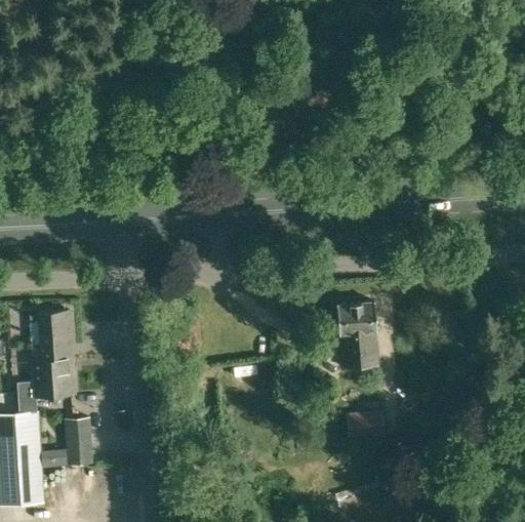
[(340,334),(374,331),(376,331),(374,302),(336,305),(338,334),(340,334)]
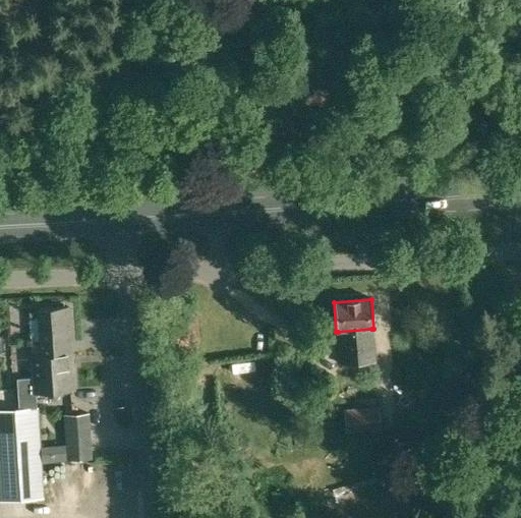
[(30,346),(31,358),(33,379),(16,380),(17,399),(36,398),(36,393),(73,391),(68,308),(38,310),(40,345),(30,346)]
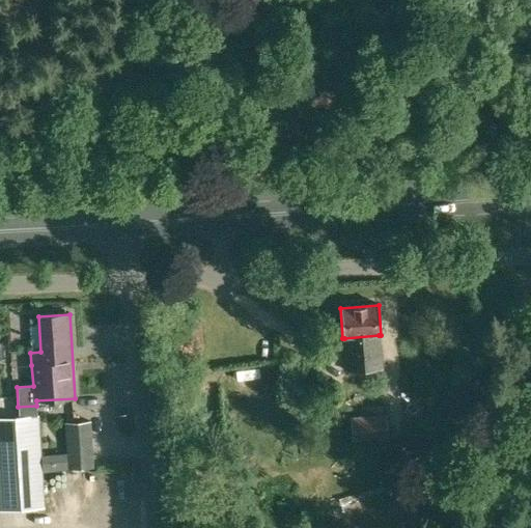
[(0,510),(45,508),(39,416),(0,418),(0,510)]
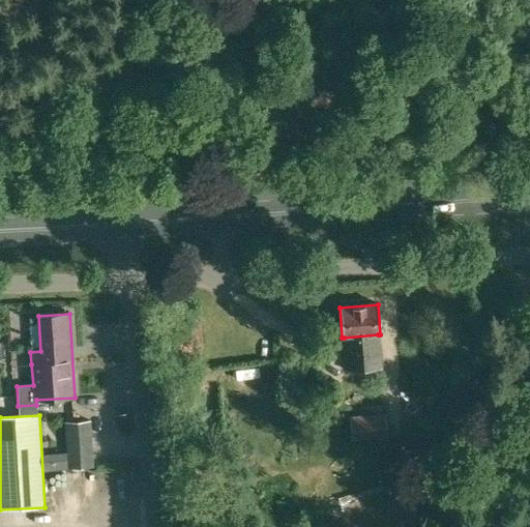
[(385,415),(350,417),(352,441),(387,439),(385,415)]
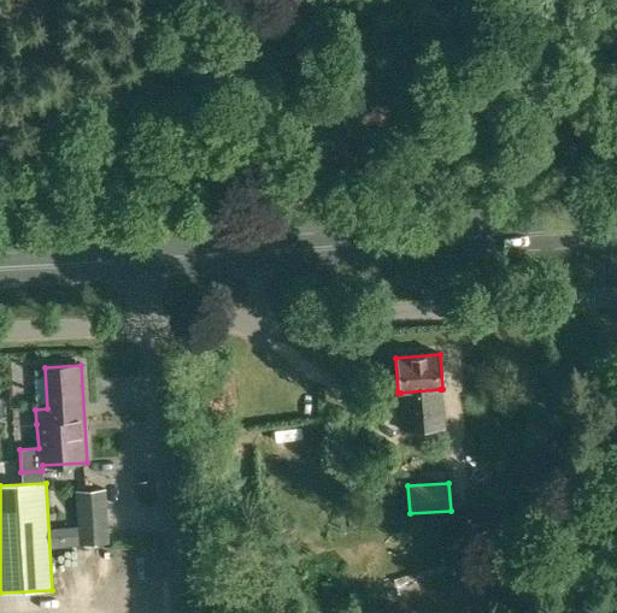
[(109,544),(105,490),(74,493),(77,547),(109,544)]
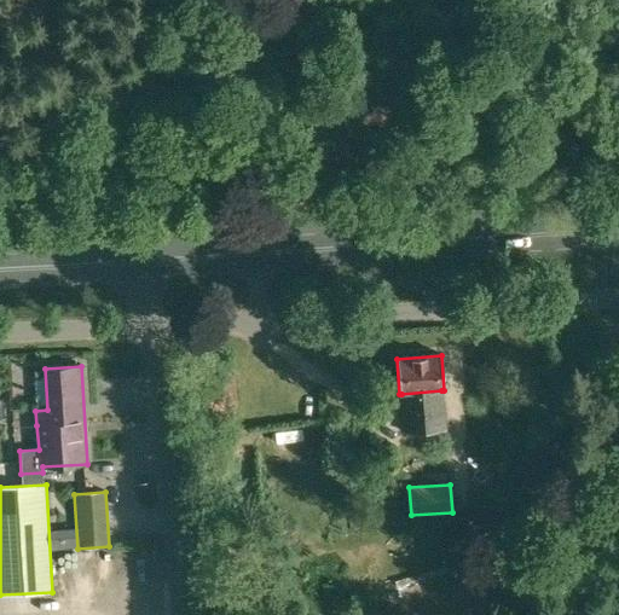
[(461,520),(429,518),(428,537),(460,538),(461,520)]
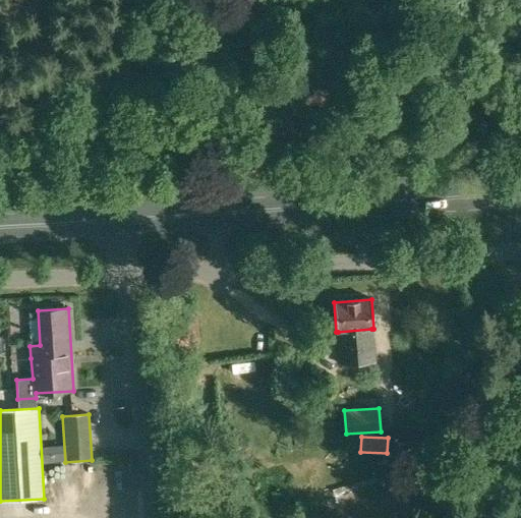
[(79,517),(77,469),(63,469),(65,517),(79,517)]
